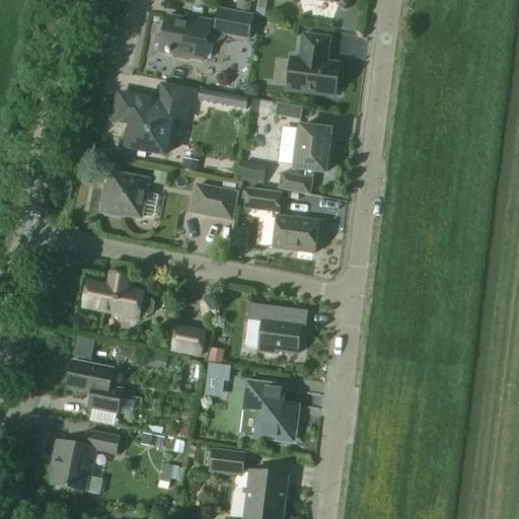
[(248,39),(253,16),(219,9),(215,31),(248,39)]
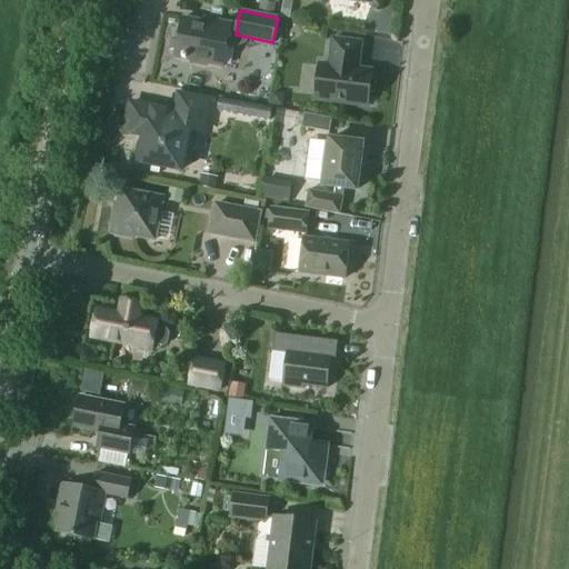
[(205,66),(207,62),(223,66),(232,22),(215,19),(213,22),(183,17),(179,38),(176,37),(172,38),(170,49),(172,51),(177,52),(176,56),(195,60),(196,63),(205,66)]
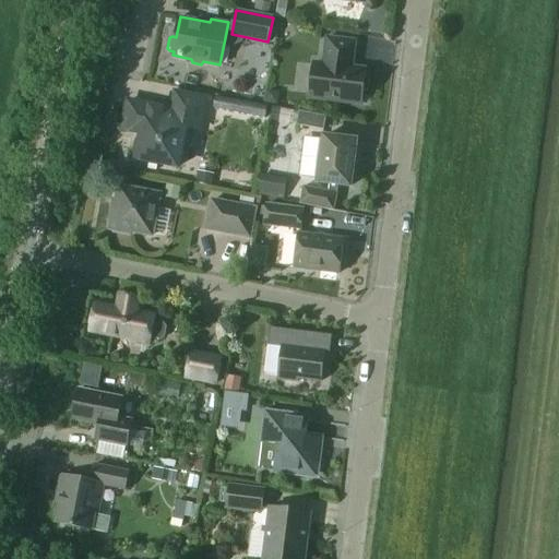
[(360,104),(361,94),(368,92),(370,81),(364,76),(365,69),(354,67),(357,40),(326,37),(323,63),(313,62),(309,97),(360,104)]
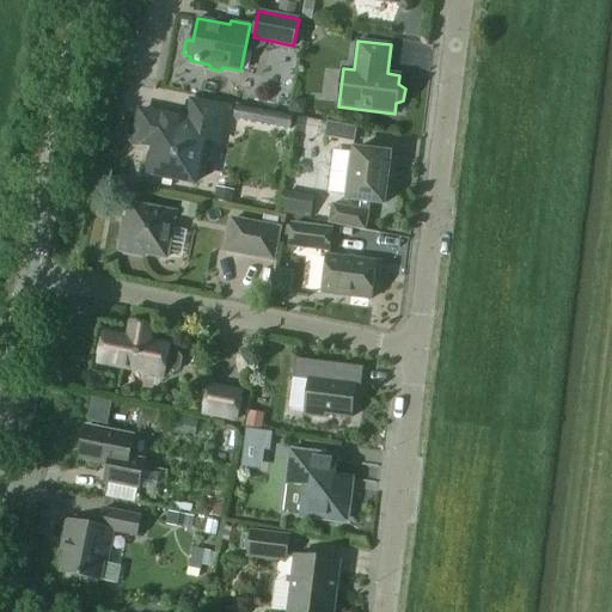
[(204,138),(218,140),(225,106),(193,101),(189,118),(141,109),(135,140),(155,145),(154,152),(151,151),(147,166),(151,167),(151,171),(195,181),(204,138)]
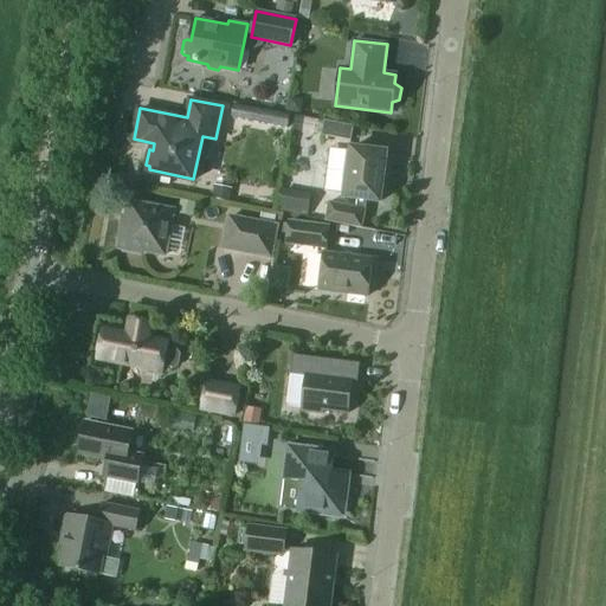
[(288,126),(290,115),(234,104),(232,115),(288,126)]
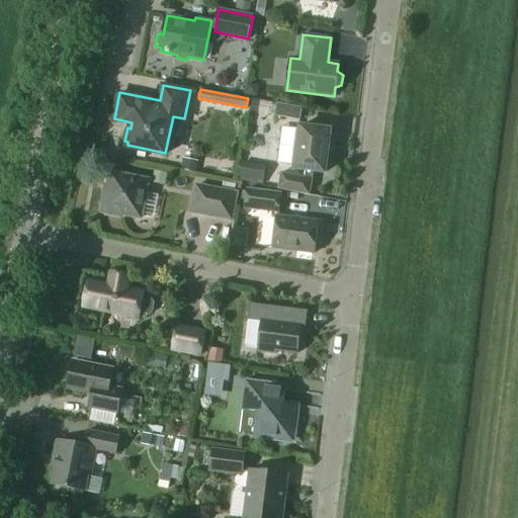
[(277,104),(275,116),(300,121),(303,109),(277,104)]
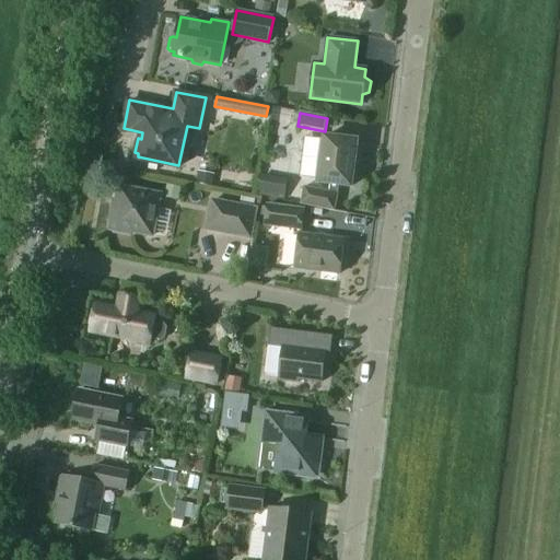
[(317,181),(330,183),(329,190),(303,187),(301,205),(335,210),(338,184),(350,185),(356,139),(324,136),(317,181)]
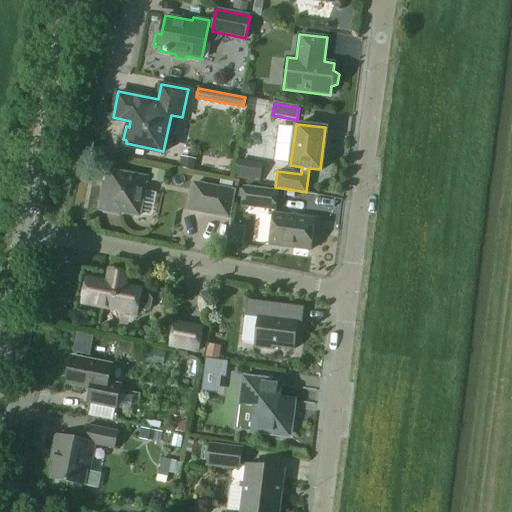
[(236,178),(260,182),(261,174),(248,172),(249,165),(239,163),(236,178)]
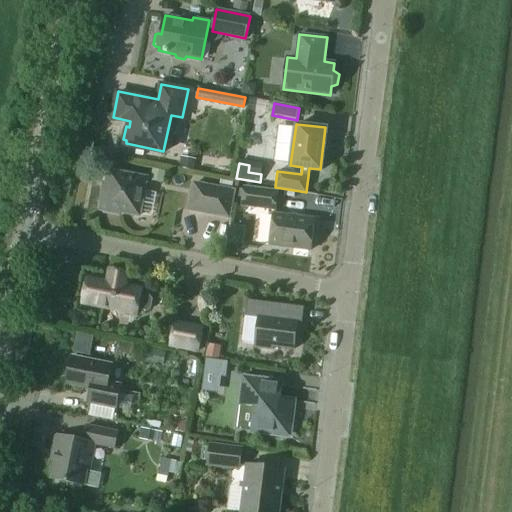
[(140,213),(147,176),(110,168),(106,189),(104,189),(100,207),(121,211),(121,209),(140,213)]
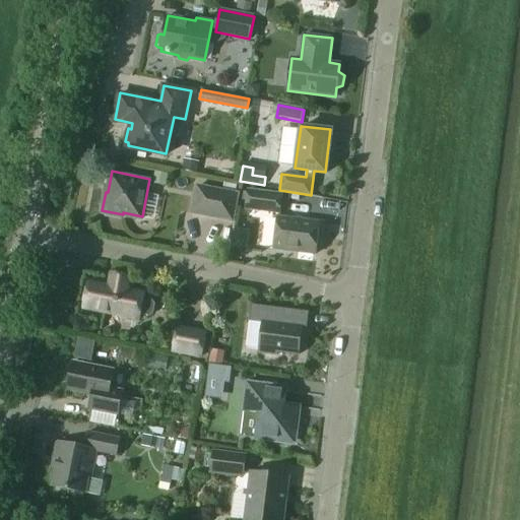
[(193,210),(220,216),(225,190),(198,184),(193,210)]
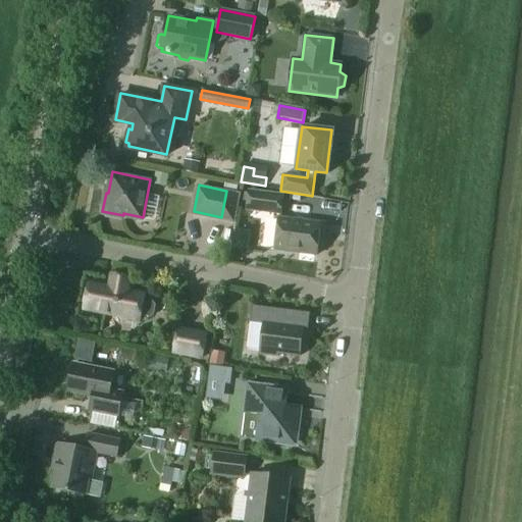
[(249,191),(246,211),(281,216),(284,195),(249,191)]
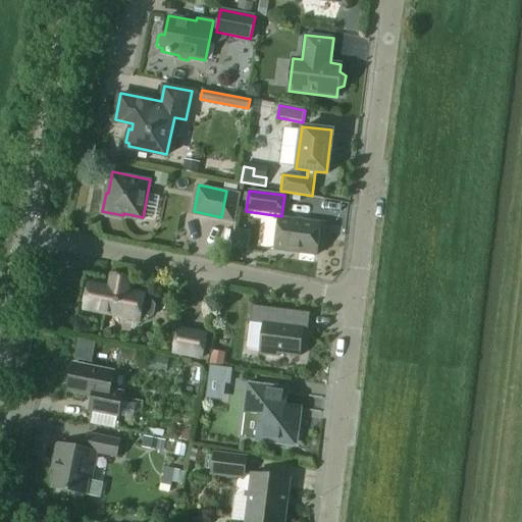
[(316,253),(320,222),(277,216),(273,247),(316,253)]
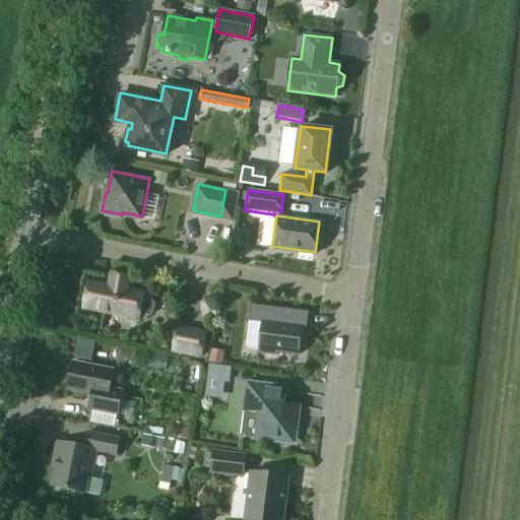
[(142,300),(144,289),(127,286),(130,273),(112,269),(109,282),(89,278),(83,305),(139,316),(139,314),(149,317),(152,314),(154,305),(153,302),(142,300)]
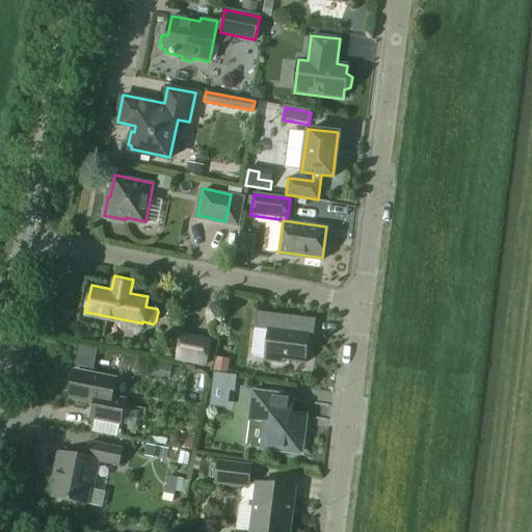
[(314,318),(256,310),(253,327),(267,329),(263,356),(264,356),(263,360),(281,362),(281,358),(303,362),(307,335),(312,335),(314,318)]
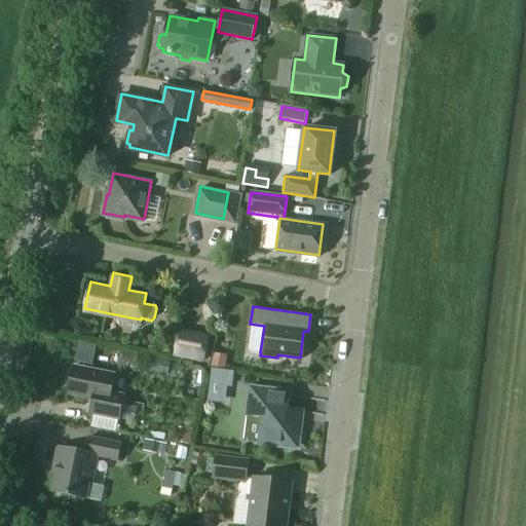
[(209,335),(180,330),(175,359),(203,364),(209,335)]
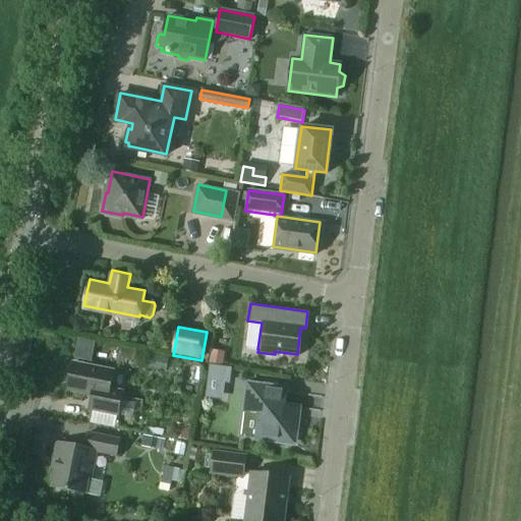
[(117,411),(122,387),(110,385),(113,366),(73,358),(67,387),(92,392),(89,405),(117,411)]
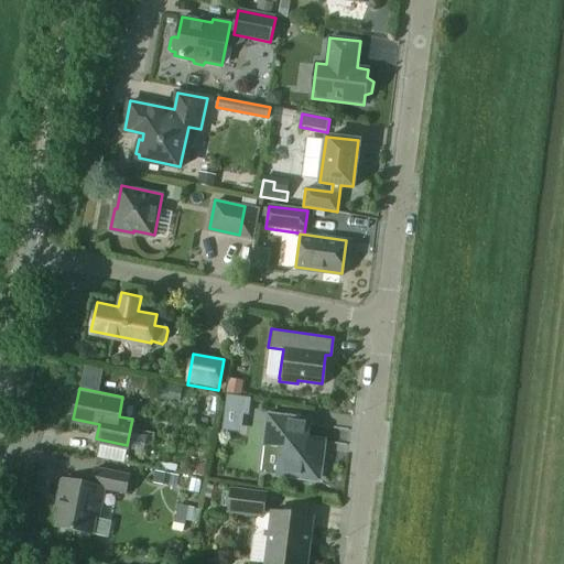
[(230,396),(225,430),(247,434),(252,400),(230,396)]
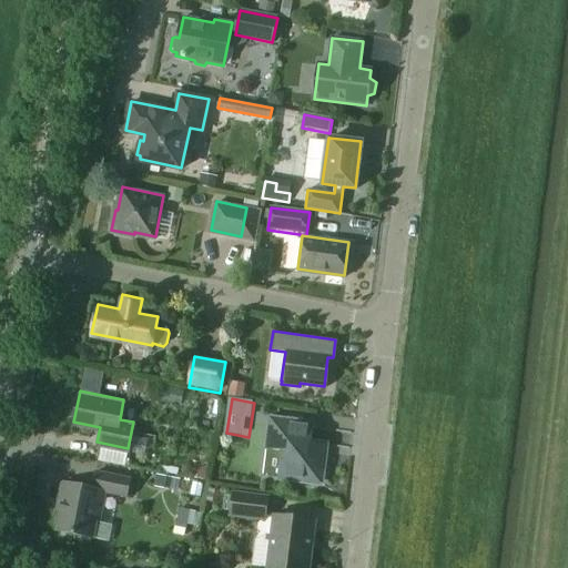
[(307,449),(312,424),(272,418),(269,445),(273,452),(281,453),(277,473),(295,475),(298,479),(310,480),(313,478),(317,478),(318,474),(322,472),(323,460),(321,456),(321,452),(307,449)]
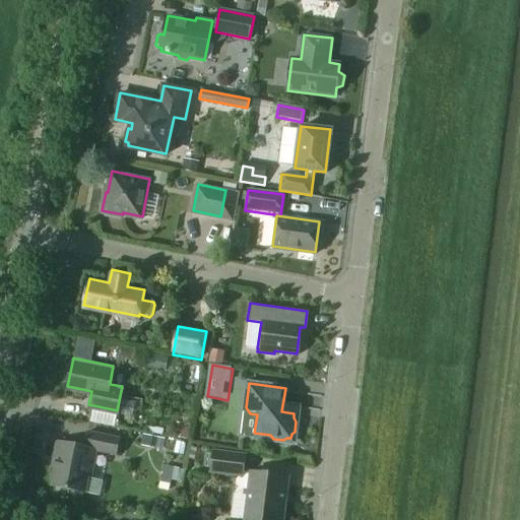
[(87,432),(85,443),(57,437),(54,454),(56,454),(50,486),(86,495),(89,480),(92,481),(98,453),(117,457),(121,440),(87,432)]
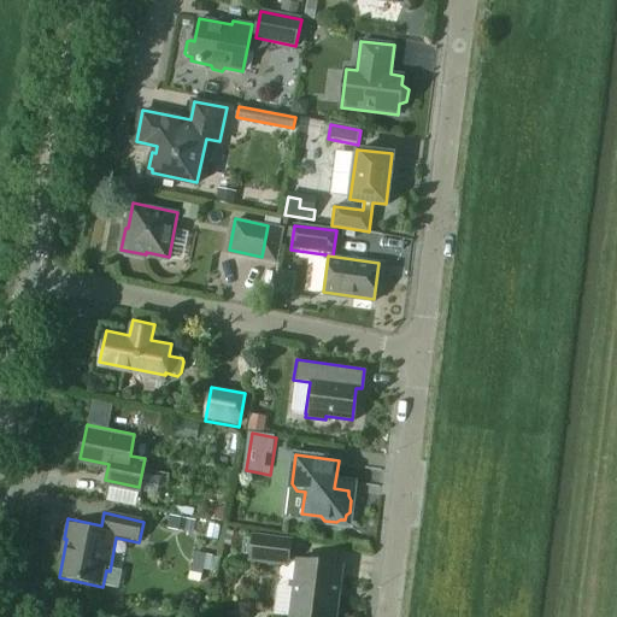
[(252,535),(248,564),(288,568),(292,539),(252,535)]
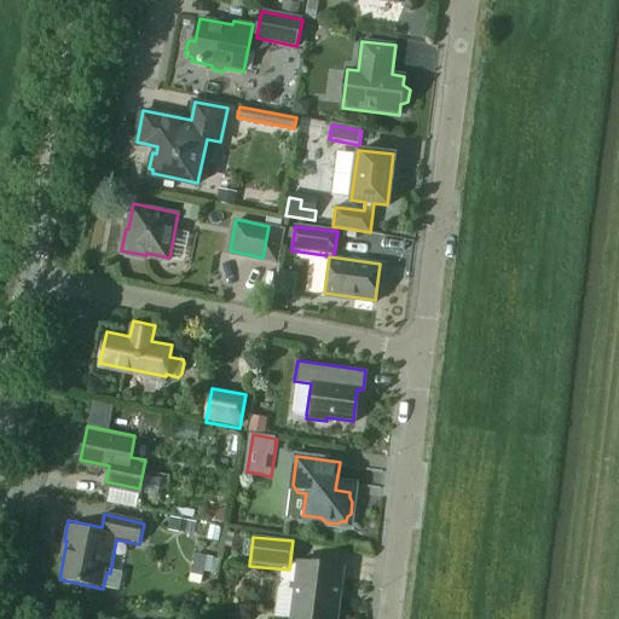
[(207,557),(195,556),(191,576),(203,578),(207,557)]
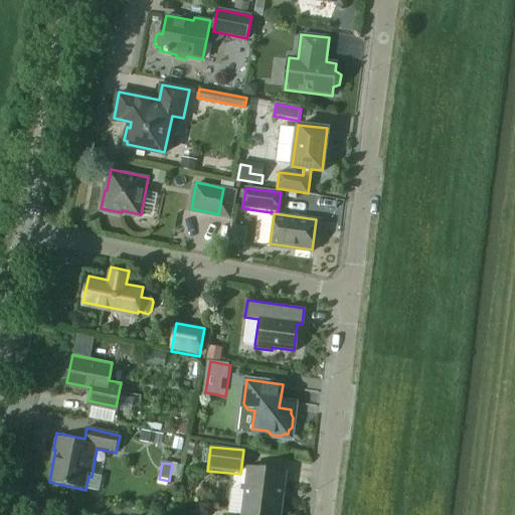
[(270,514),(277,514),(283,469),(247,464),(241,511),(270,514)]
